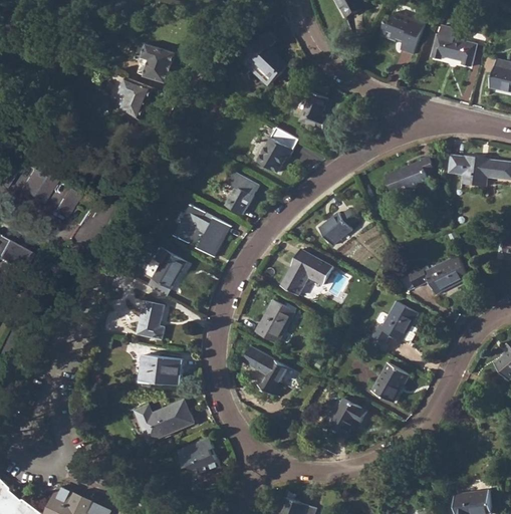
[(359,0),(335,0),(344,17),(363,8),(359,0)]
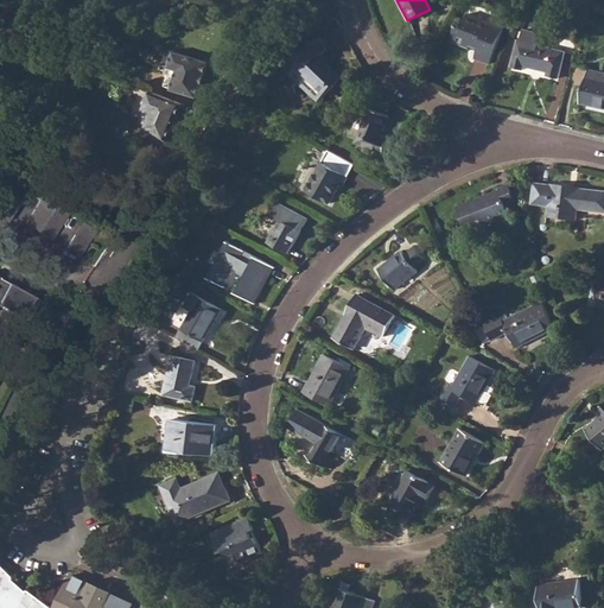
[(457,24),(450,42),(466,49),(468,45),(476,49),(472,58),(487,64),(504,23),(489,18),(488,21),(466,13),(462,26),(457,24)]
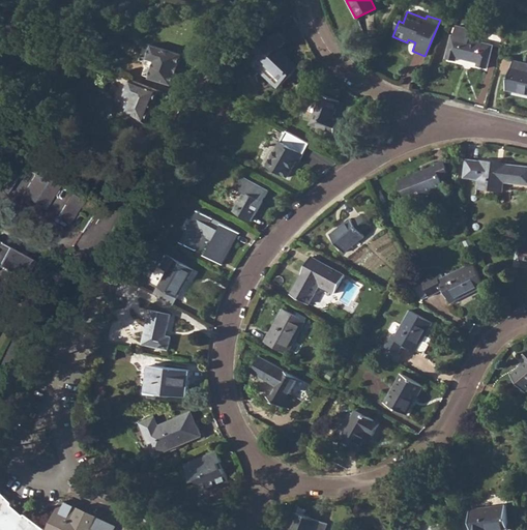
[(450,35),(444,58),(454,60),(455,56),(476,61),(475,65),(485,67),(491,45),(468,39),(470,29),(456,26),(452,35),(450,35)]
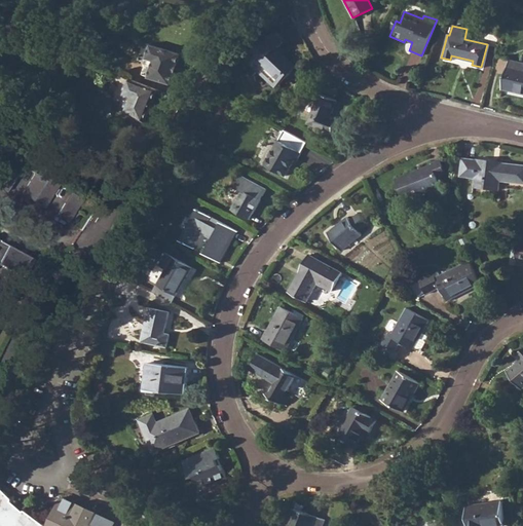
[(255,55),(249,61),(274,85),(292,67),(273,49),(279,42),(269,33),(258,45),(257,45),(251,51),(255,55)]
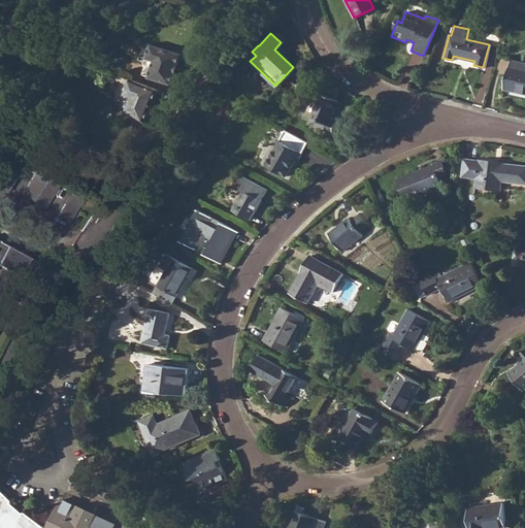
[(145,79),(168,87),(178,57),(149,46),(143,60),(151,63),(145,79)]
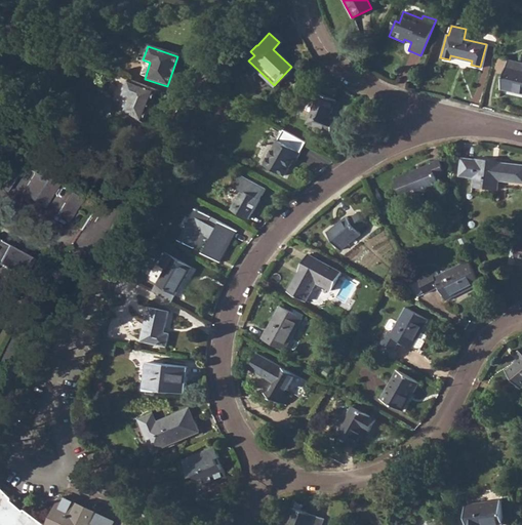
[(521,63),(506,59),(498,88),(521,94),(521,63)]
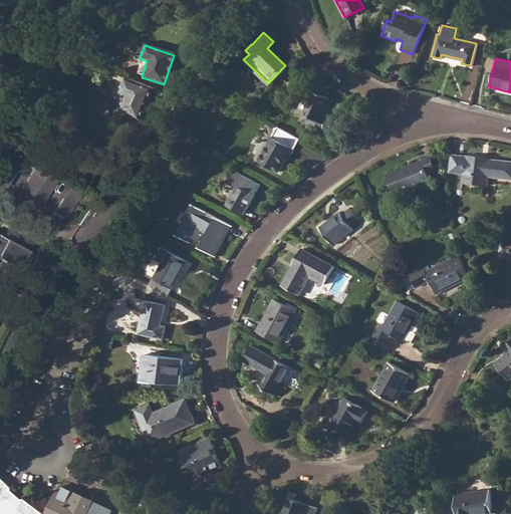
[(117,109),(139,118),(152,89),(124,77),(118,91),(124,94),(117,109)]
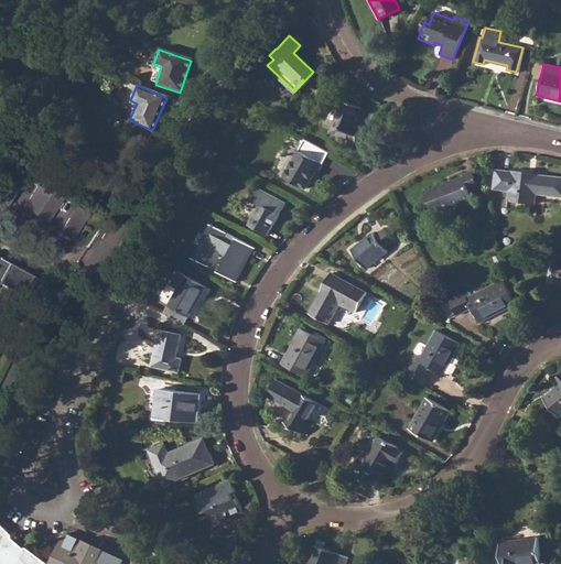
[(340,100),(327,132),(354,143),(359,130),(352,127),(359,108),(340,100)]
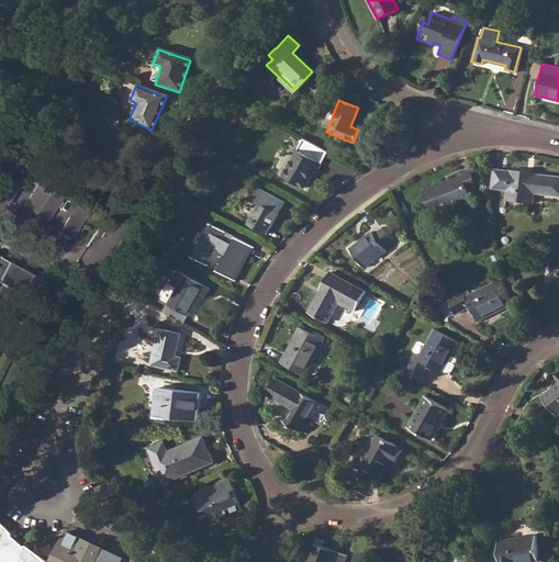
[(294,148),(280,175),(302,187),(311,169),(314,170),(319,163),(294,148)]
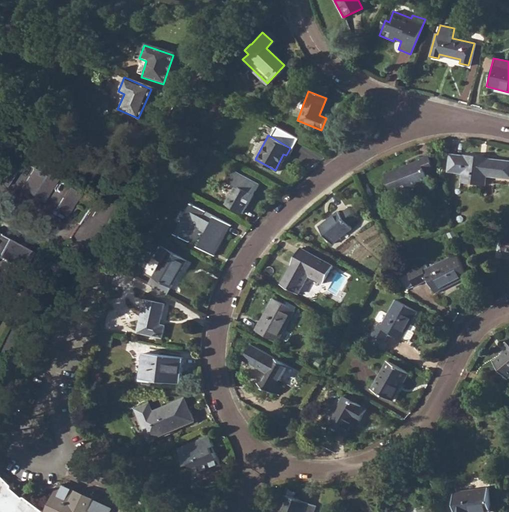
[(383,174),(391,194),(427,180),(424,172),(431,170),(428,162),(429,162),(426,154),(417,158),(418,160),(383,174)]
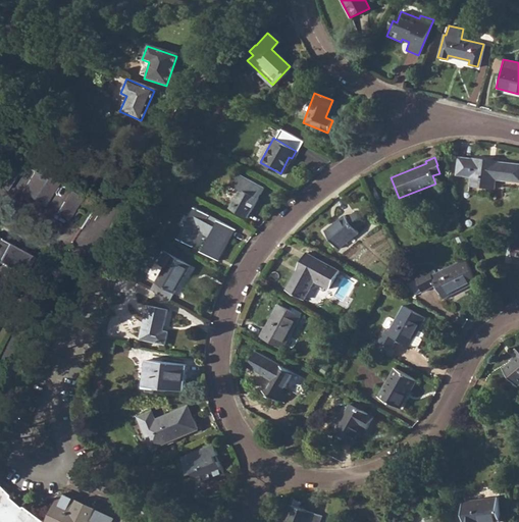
[(457,157),(455,174),(469,176),(468,186),(492,189),(494,177),(510,179),(510,180),(518,181),(518,164),(501,163),(501,165),(485,163),(486,160),(471,158),(471,159),(457,157)]
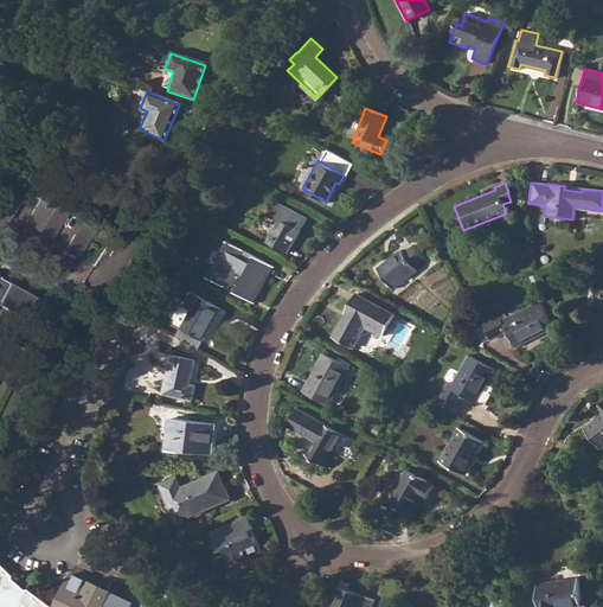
[(43,204),(36,199),(20,225),(47,241),(66,210),(45,200),(43,204)]
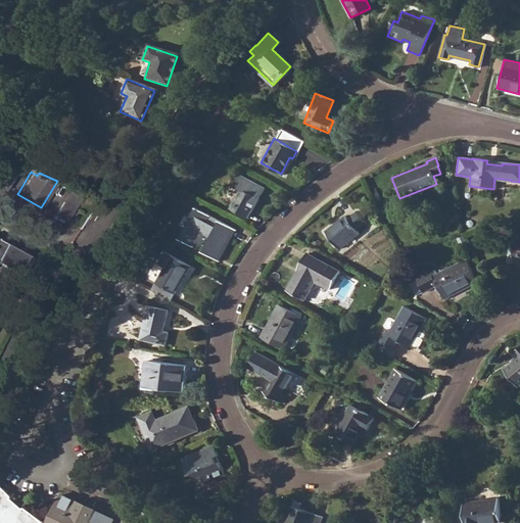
[(10,179),(0,173),(0,190),(2,192),(10,179)]
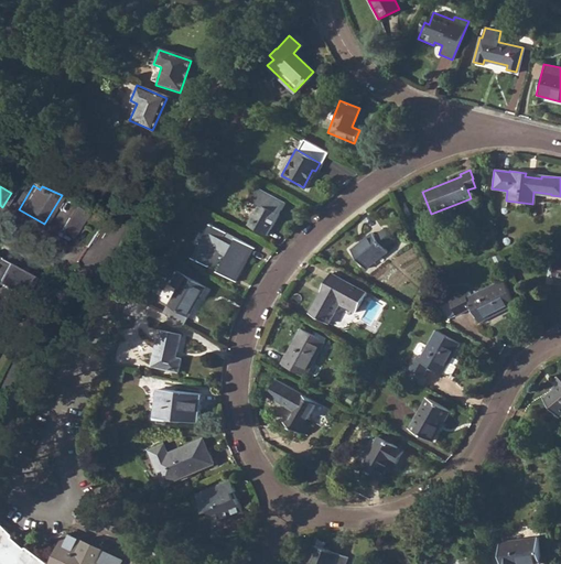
[(257,187),(250,201),(258,204),(246,225),(266,236),(283,203),(257,187)]
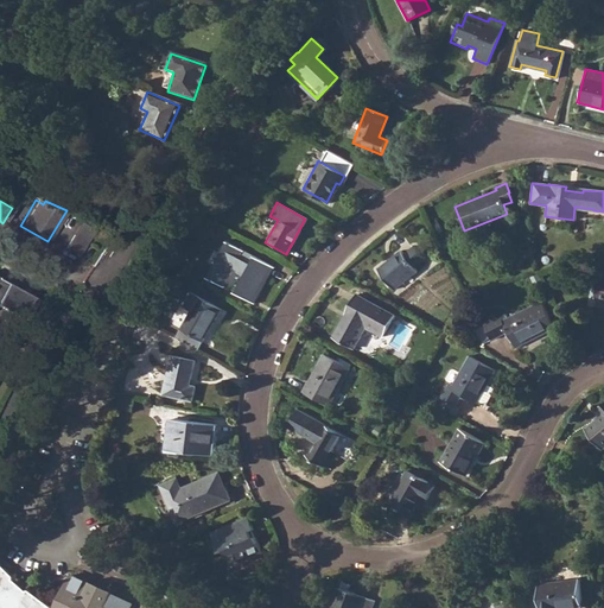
[(428,221),(436,234),(440,230),(433,219),(428,221)]
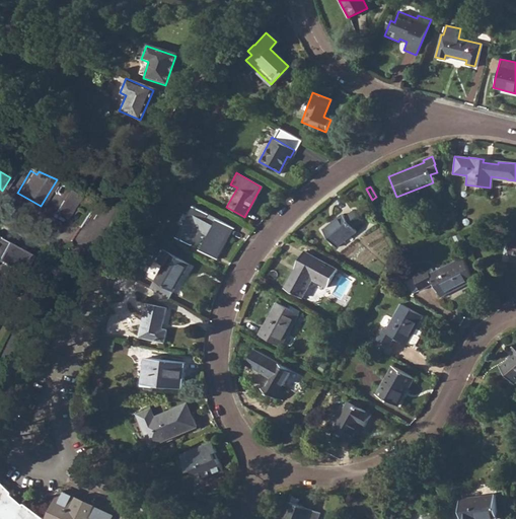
[(78,198),(66,191),(53,213),(65,220),(78,198)]
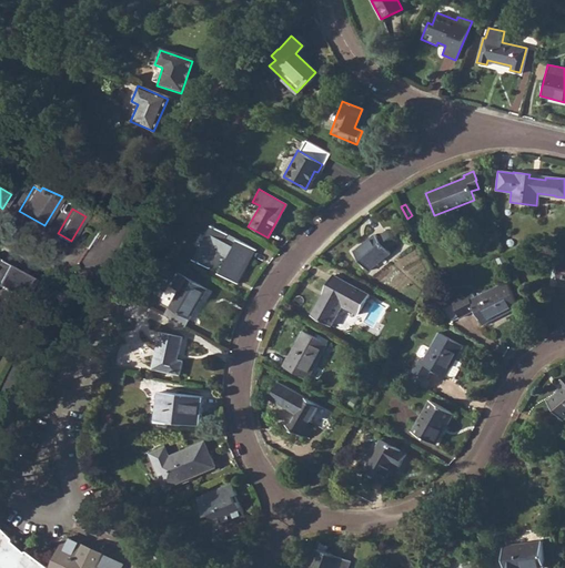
[(213,226),(194,260),(208,267),(217,251),(226,257),(218,273),(233,282),(248,255),(250,256),(254,249),(213,226)]
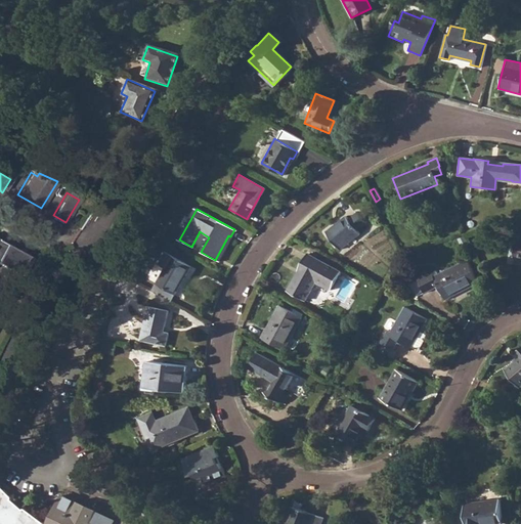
[(323,231),(338,250),(358,233),(355,230),(364,224),(355,212),(347,219),(344,216),(323,231)]
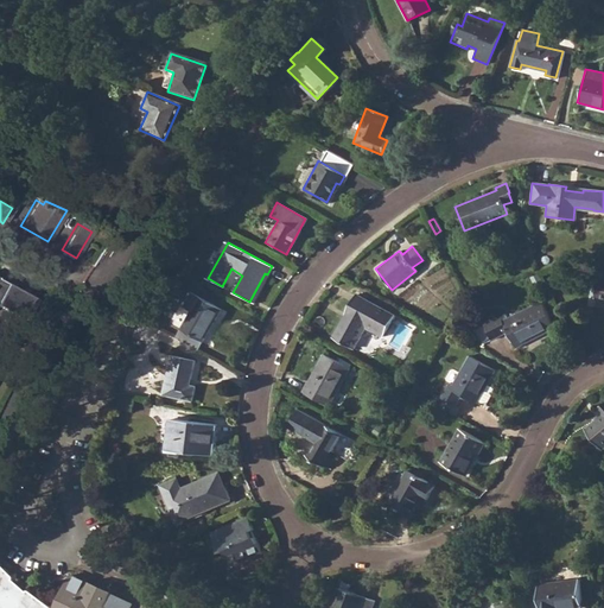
[(529,277),(533,286),(539,283),(535,274),(529,277)]
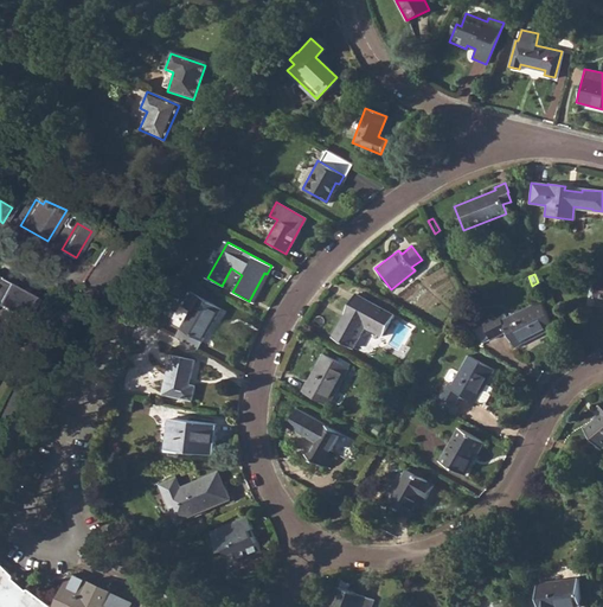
[(602,299),(602,280),(595,280),(592,298),(602,299)]
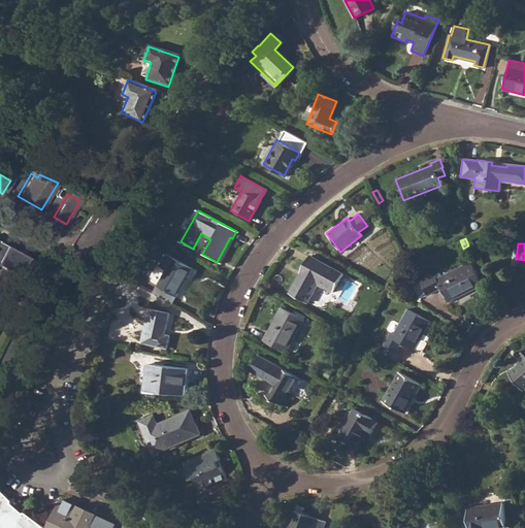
[(165,269),(157,286),(156,286),(151,293),(171,304),(191,268),(163,253),(157,265),(165,269)]
